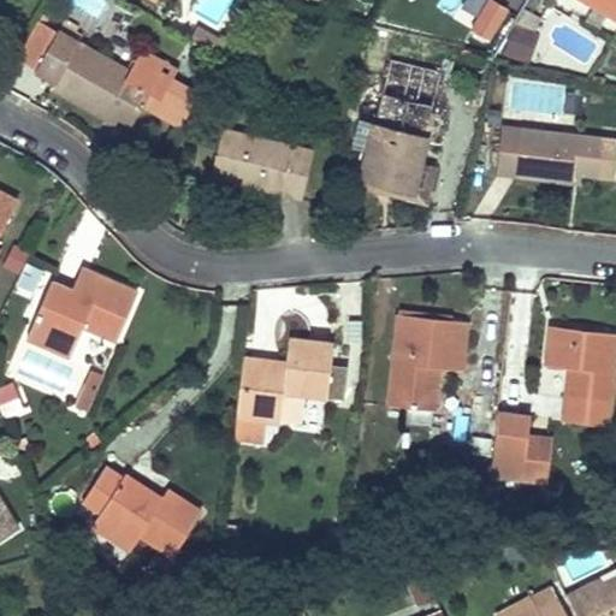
[(489,0),(485,0),(469,28),(487,40),(504,10),(489,0)]
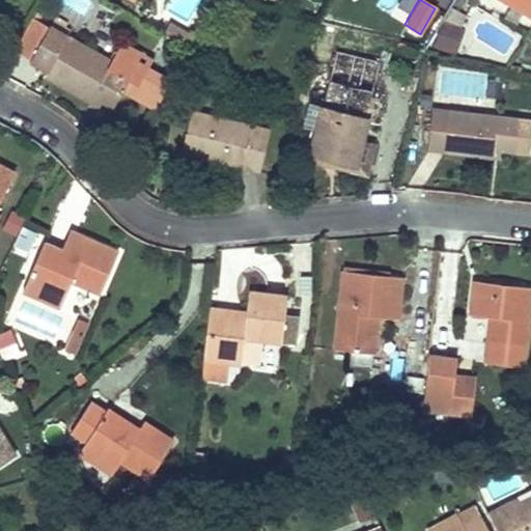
[(530,0),(504,0),(530,16),(530,0)]
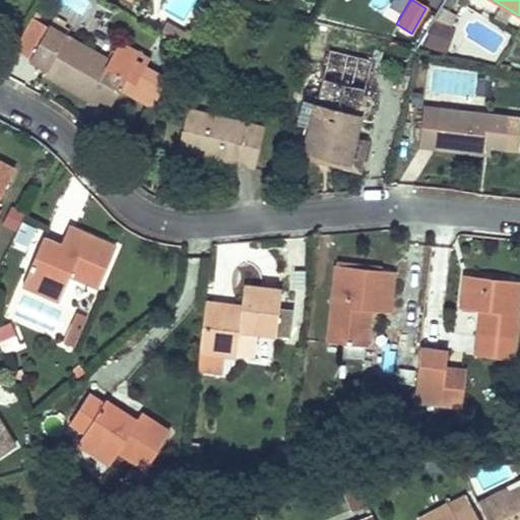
[(152,105),(168,79),(144,66),(145,65),(115,48),(108,59),(65,36),(60,33),(62,27),(65,21),(54,15),(47,28),(39,42),(31,57),(30,59),(47,68),(44,73),(87,98),(90,92),(100,98),(111,104),(121,87),(152,105)]
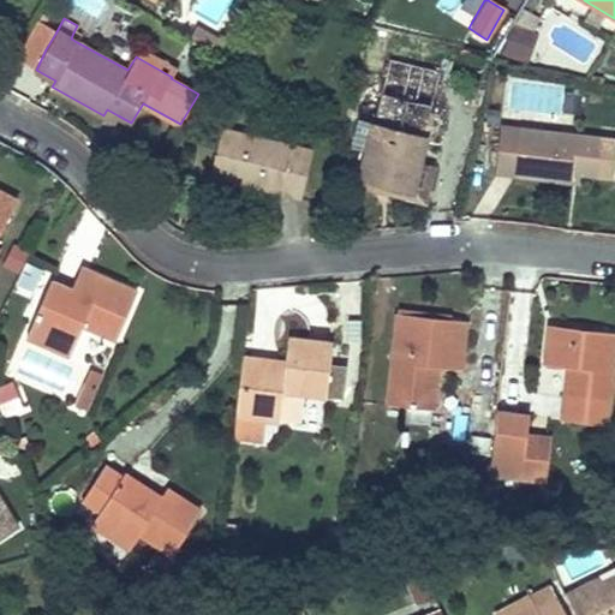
[(46,49),(55,34),(36,23),(18,57),(37,67),(46,49)]
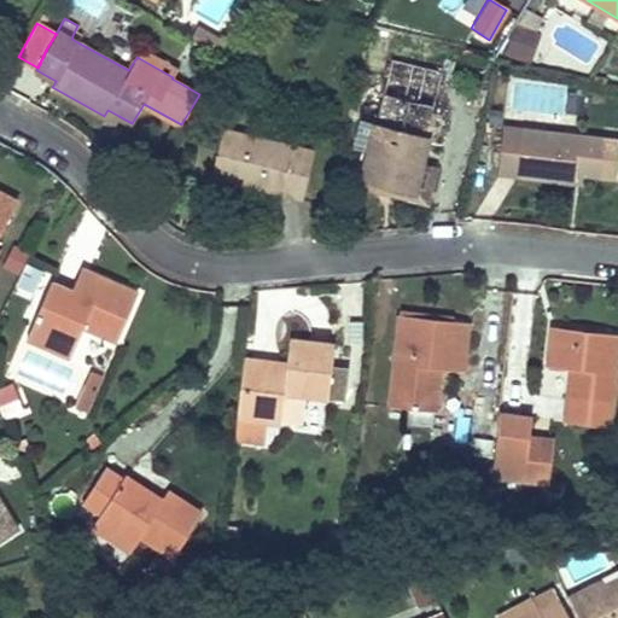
[(536,31),(514,24),(505,53),(526,60),(536,31)]
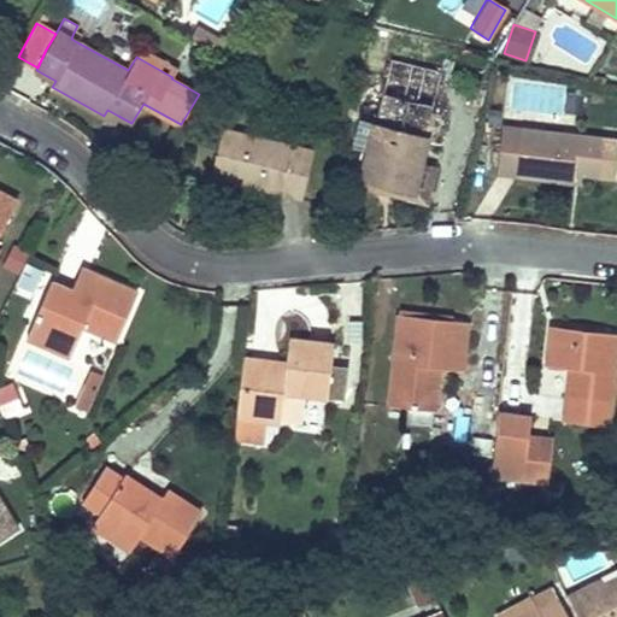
[(228,43),(197,25),(191,36),(221,54),(228,43)]
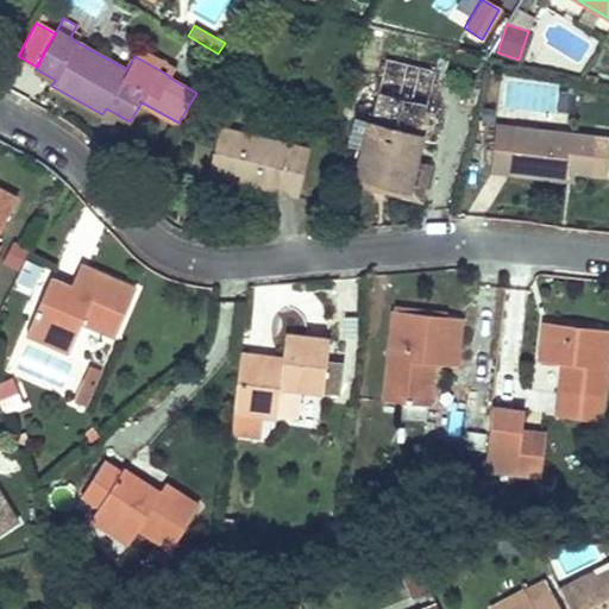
[(139,48),(135,56),(170,76),(175,68),(139,48)]
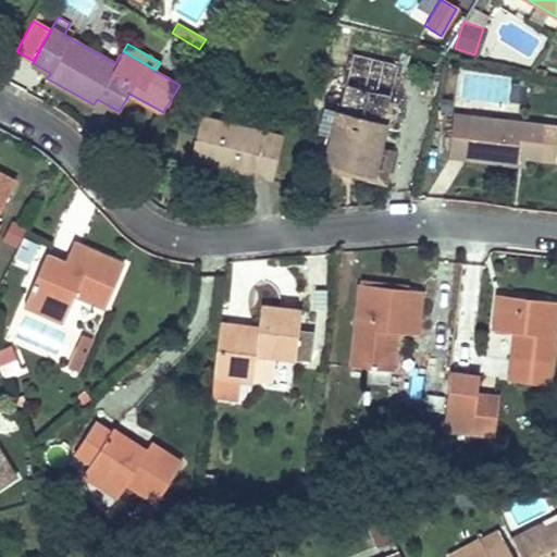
[(327,161),(331,161),(372,172),(379,147),(397,65),(353,54),(327,161)]
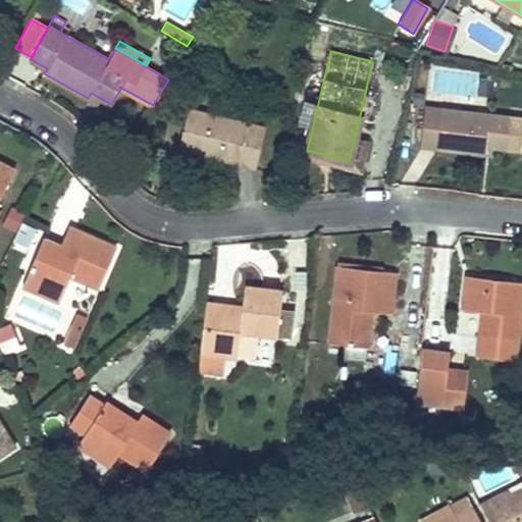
[(91,93),(88,98),(97,103),(100,98),(91,93)]
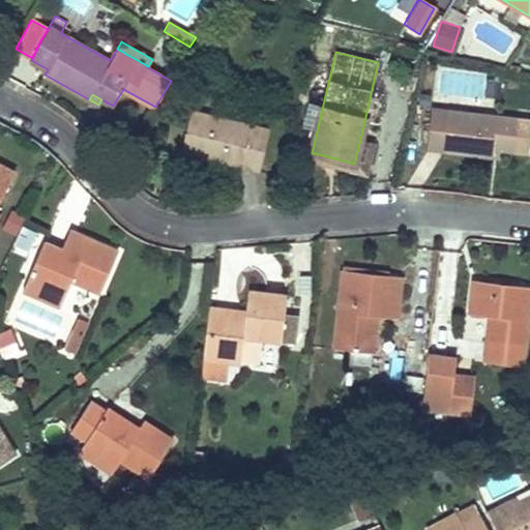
[(192,110),(181,152),(259,171),(269,129),(192,110)]
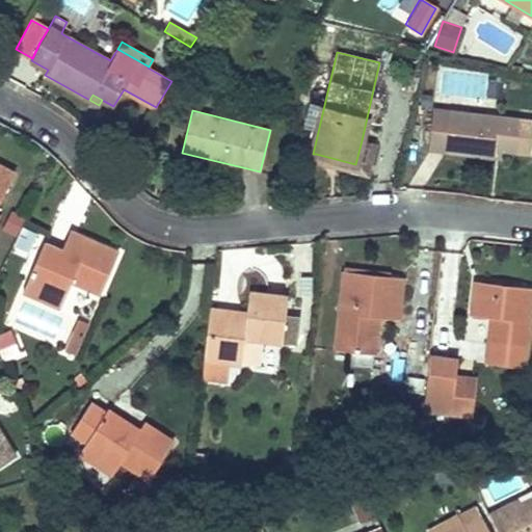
[(431,150),(495,157),(495,150),(503,151),(531,154),(531,143),(531,121),(522,120),(435,110),(431,150)]
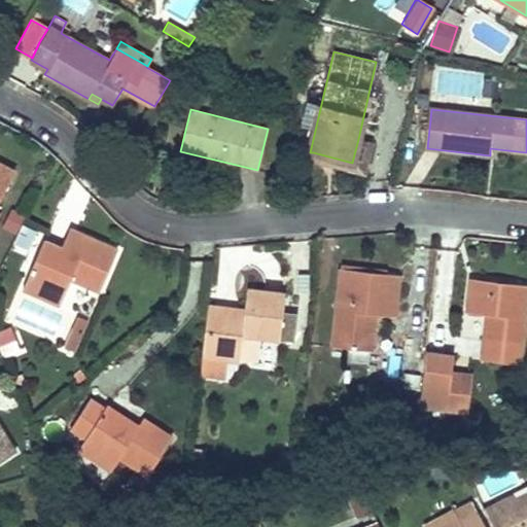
[(0,201),(15,173),(0,164),(0,201)]
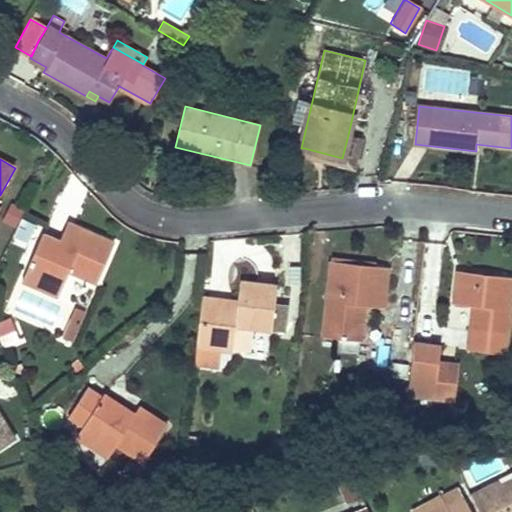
[(22,218),(11,241),(26,247),(36,224),(22,218)]
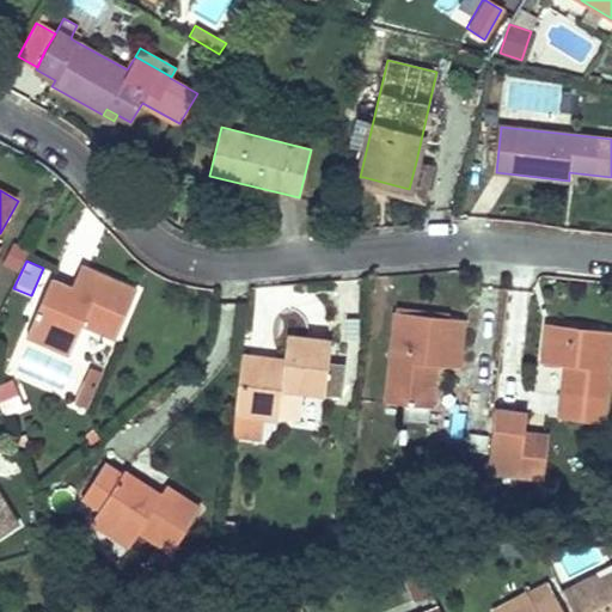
[(79,267),(71,288),(80,292),(89,271),(79,267)]
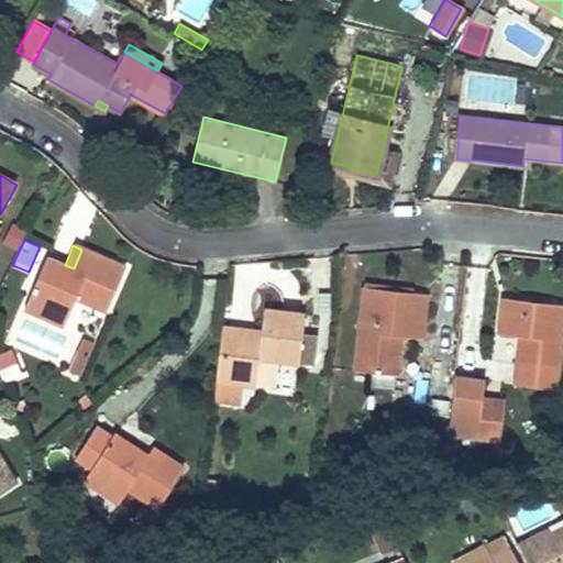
[(74,268),(65,265),(46,257),(24,309),(64,326),(76,298),(107,311),(124,268),(81,250),(74,268)]
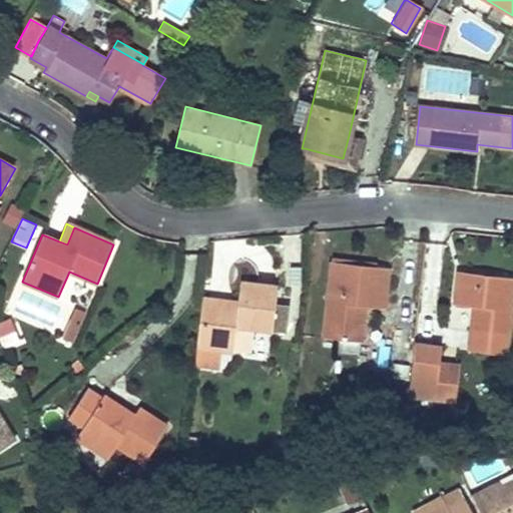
[(361,342),(365,316),(355,315),(357,304),(366,306),(385,308),(388,268),(332,262),(323,338),(361,342)]
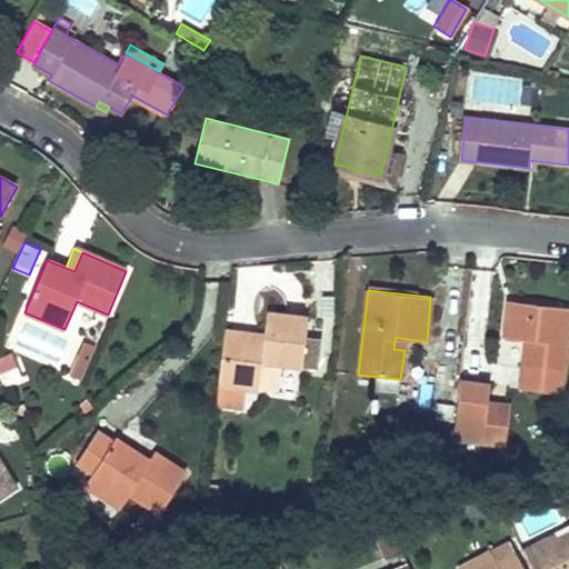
[(568,308),(510,302),(506,337),(528,340),(522,389),(561,393),(568,321),(568,308)]
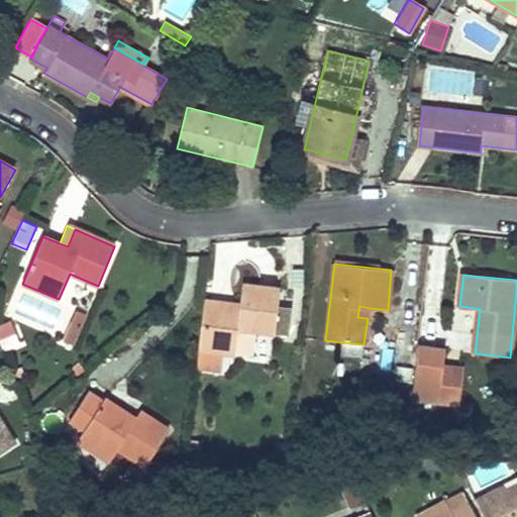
[(357,317),(368,318),(369,308),(359,306),(357,317)]
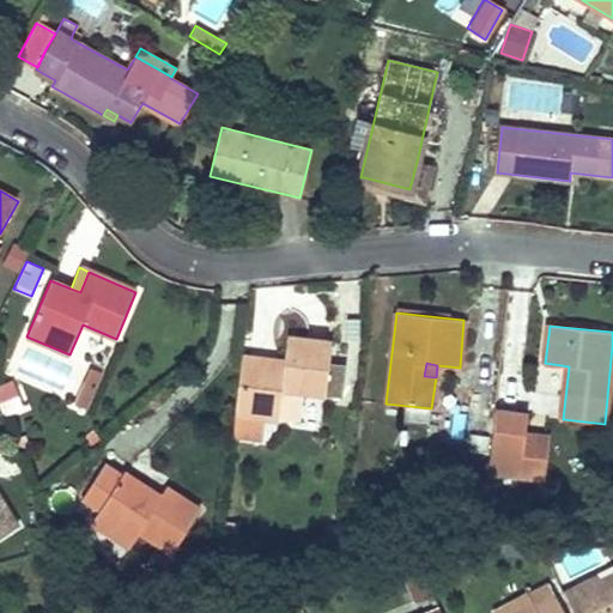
[(343,365),(328,364),(326,389),(340,390),(343,365)]
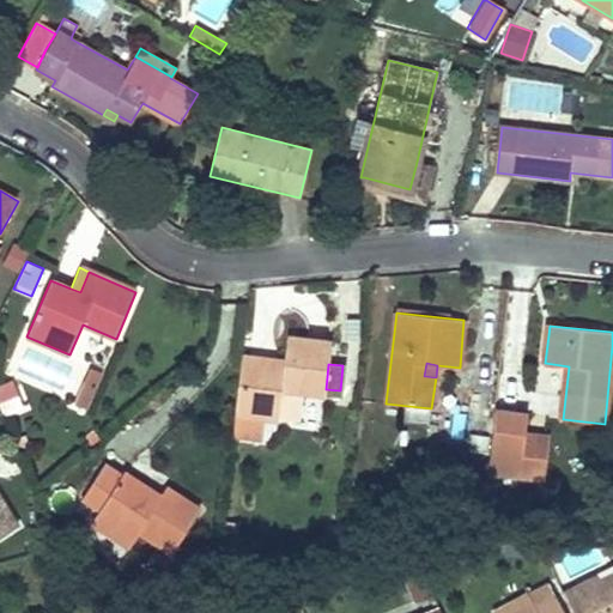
[(86,410),(102,374),(90,369),(76,405),(86,410)]
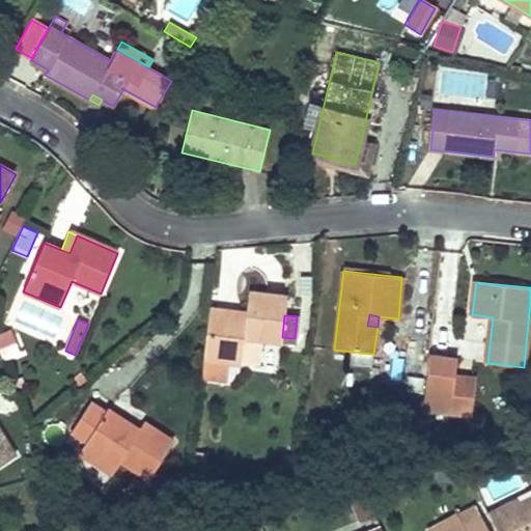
[(17,333),(1,338),(8,362),(24,357),(17,333)]
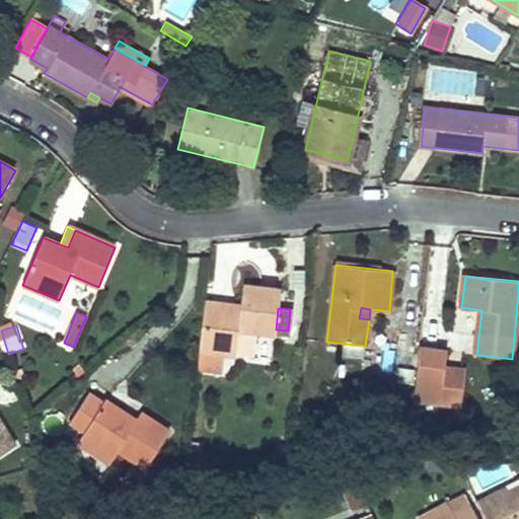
[(267,362),(276,338),(260,331),(251,356),(267,362)]
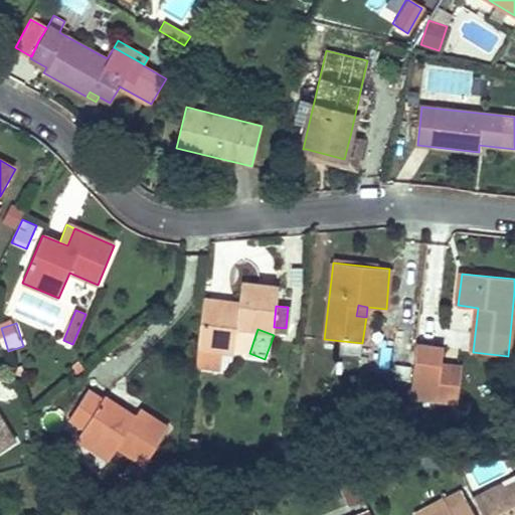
[(414,347),(408,398),(438,401),(440,367),(442,350),(414,347)]
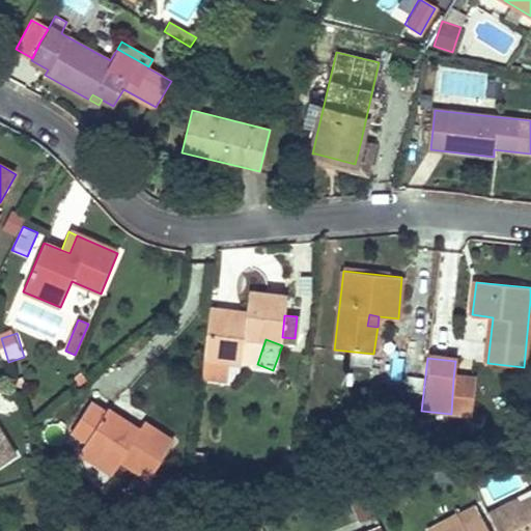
[(453,379),(451,414),(471,416),(474,381),(453,379)]
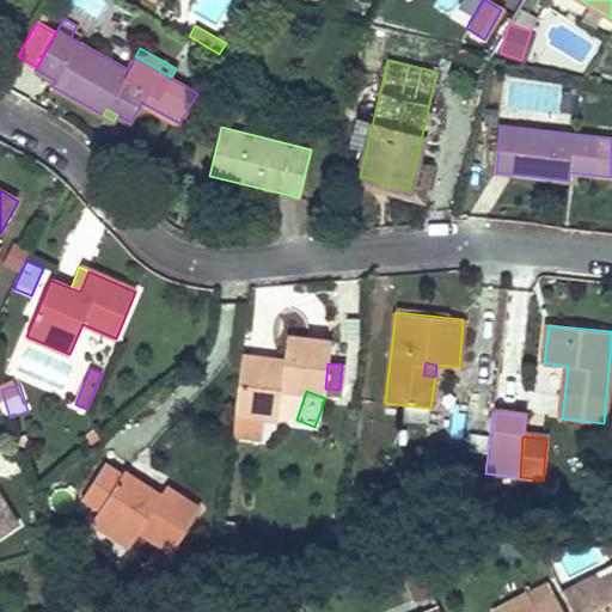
[(101,508),(98,510),(115,521),(109,532),(129,545),(139,531),(172,551),(197,509),(165,488),(159,495),(155,501),(148,495),(152,490),(145,485),(123,472),(121,475),(104,465),(84,497),(101,508)]
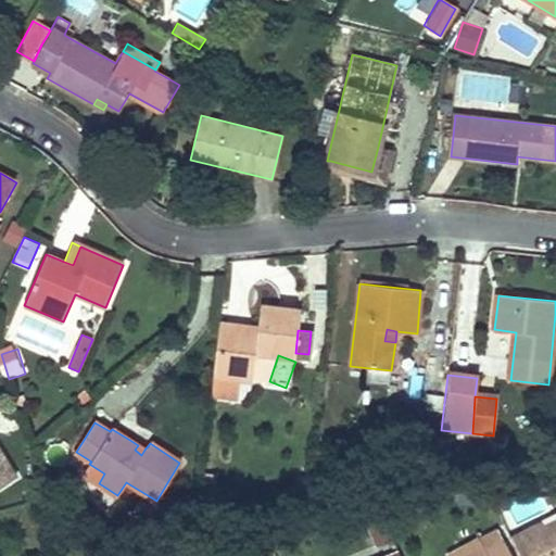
[(0,482),(22,469),(0,440),(0,482)]
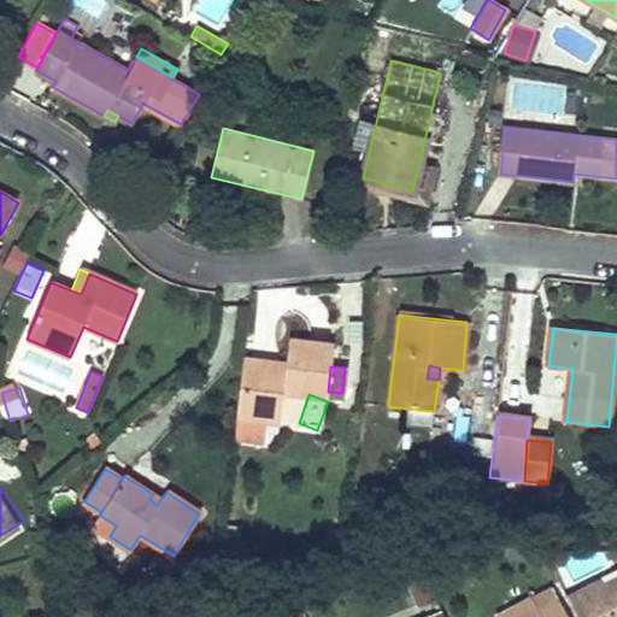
[(160,499),(153,494),(150,499),(157,505),(160,499)]
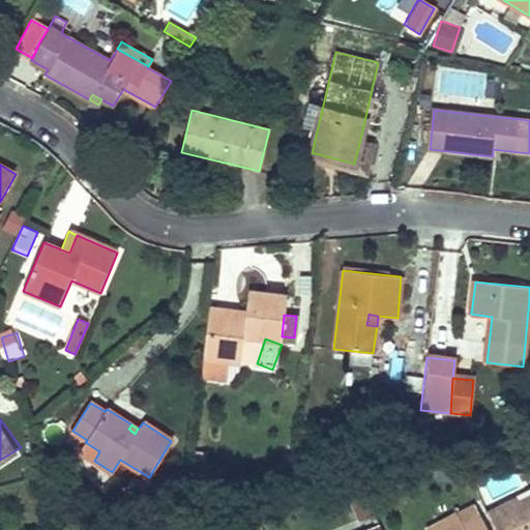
[(85,442),(80,451),(94,461),(99,451),(85,442)]
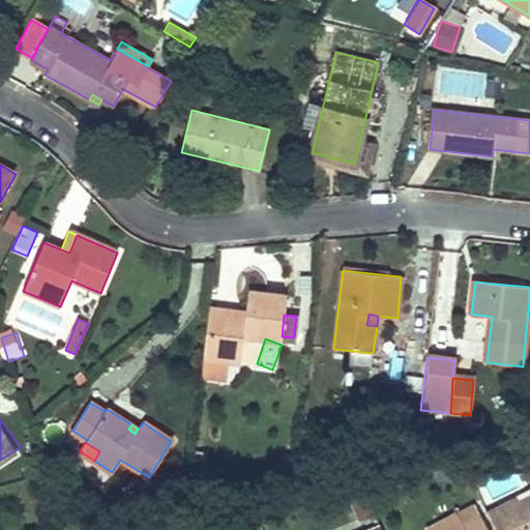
[(511,499),(482,514),(489,529),(529,529),(529,495),(513,504),(511,499)]
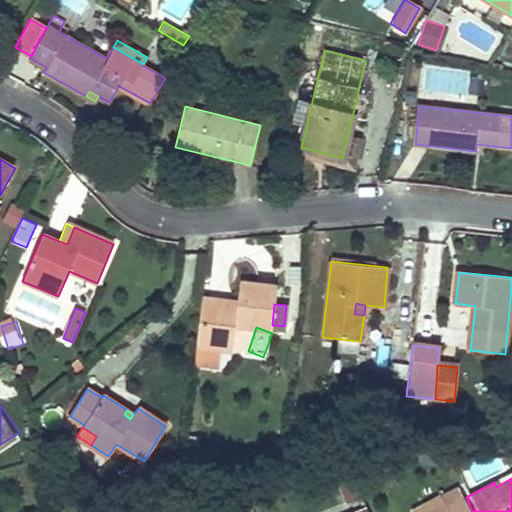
[(357,498),(349,479),(339,483),(347,502),(357,498)]
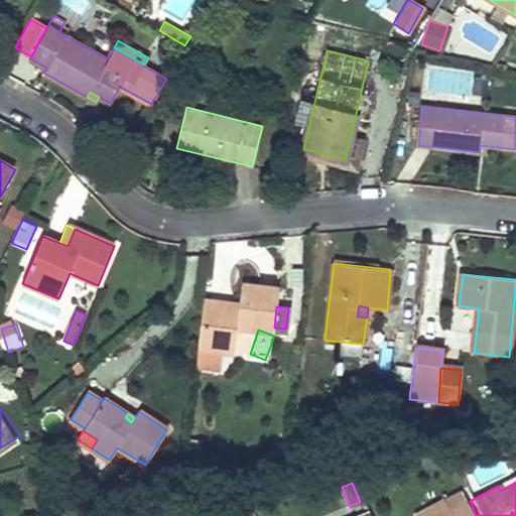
[(464,503),(459,495),(445,502),(440,504),(443,511),(432,515),(476,515),(470,501),(464,503)]
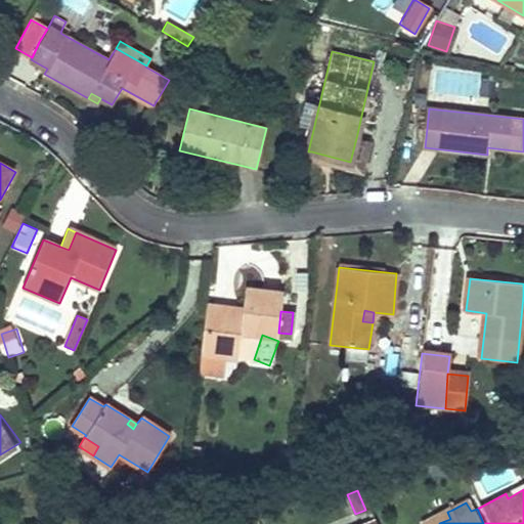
[(421,523),(439,523),(450,519),(447,512),(452,510),(450,506),(420,521),(421,523)]
